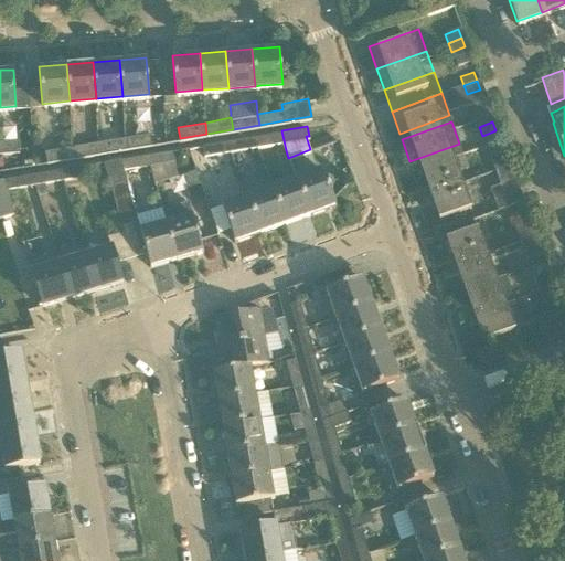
[(286,150),(281,130),(256,135),(257,145),(281,140),(286,150)]
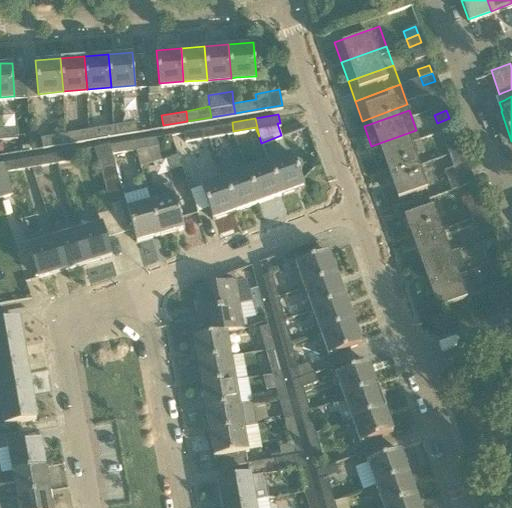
[(449,118),(437,123),(440,131),(452,127),(449,118)]
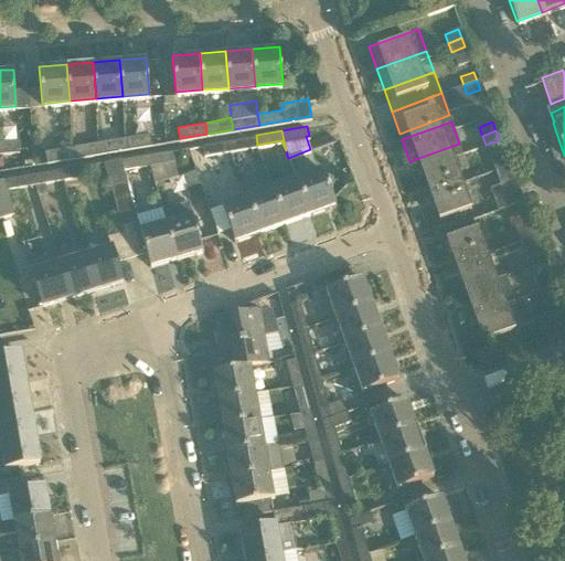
[(149,131),(125,136),(127,148),(151,144),(149,131)]
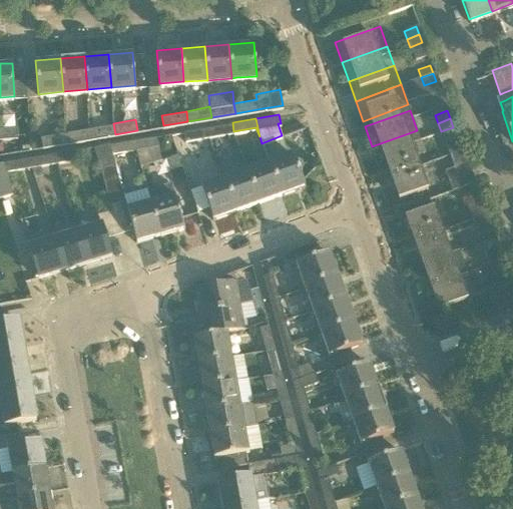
[(233,131),(232,122),(208,126),(209,135),(233,131)]
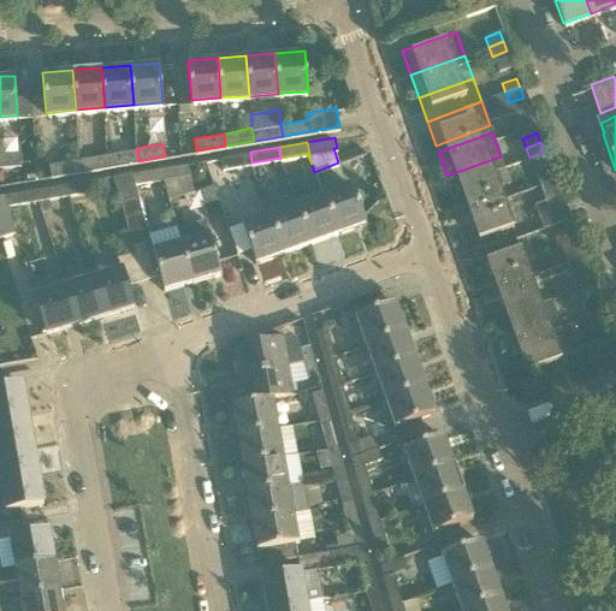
[(138,161),(136,148),(106,153),(107,166),(138,161)]
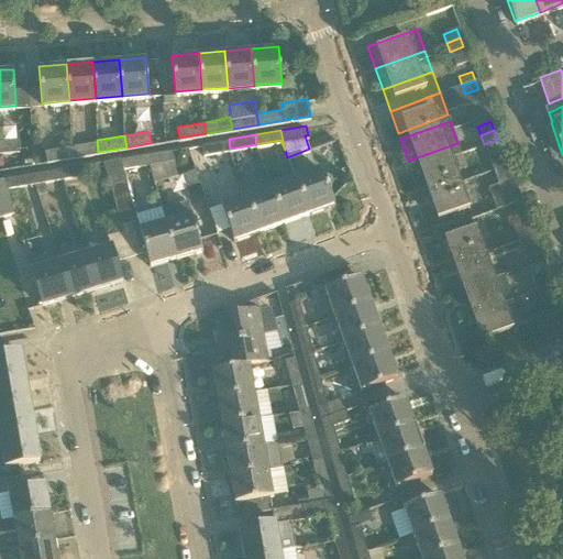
[(19,138),(0,139),(0,151),(19,150),(19,138)]
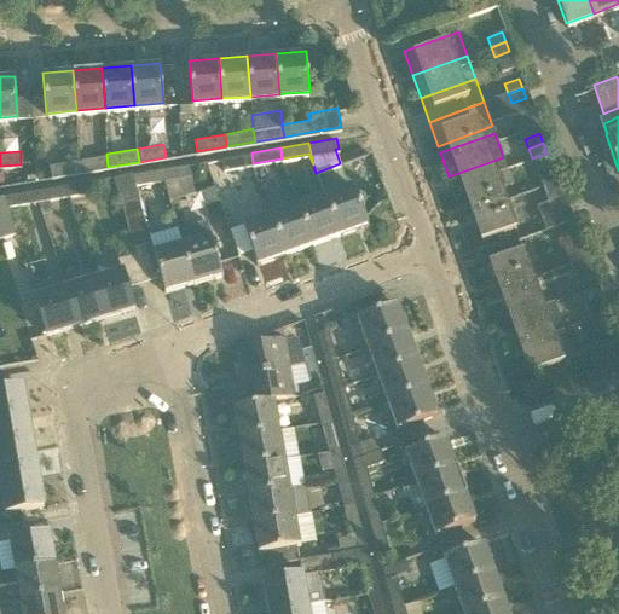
[(253,163),(252,152),(221,157),(224,168),(253,163)]
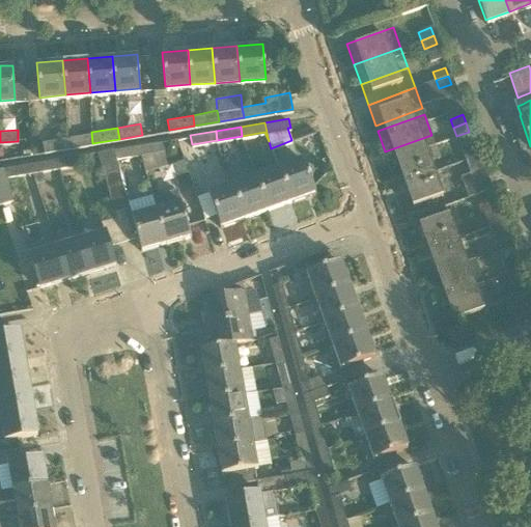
[(66,147),(92,143),(91,132),(65,136),(66,147)]
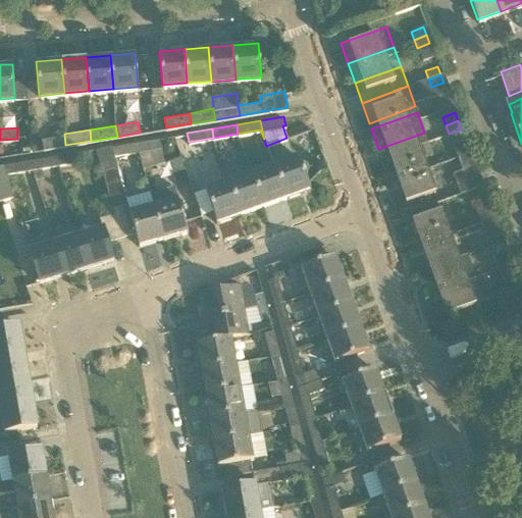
[(424,133),(378,149),(385,169),(431,152),(424,133)]
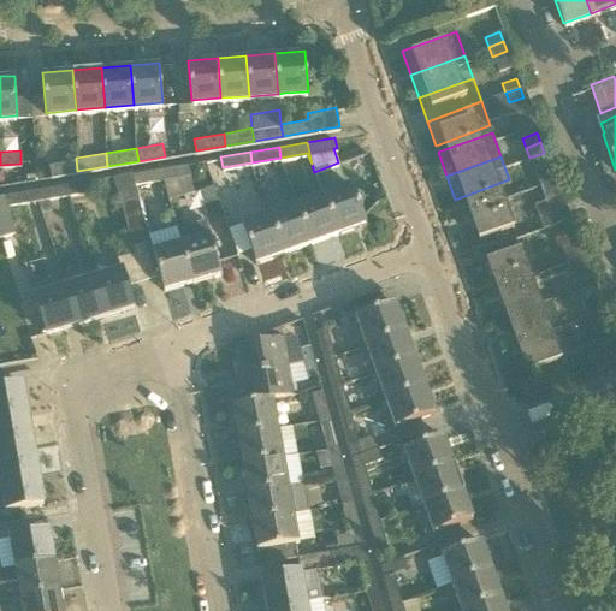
[(77,171),(76,158),(49,162),(51,176),(77,171)]
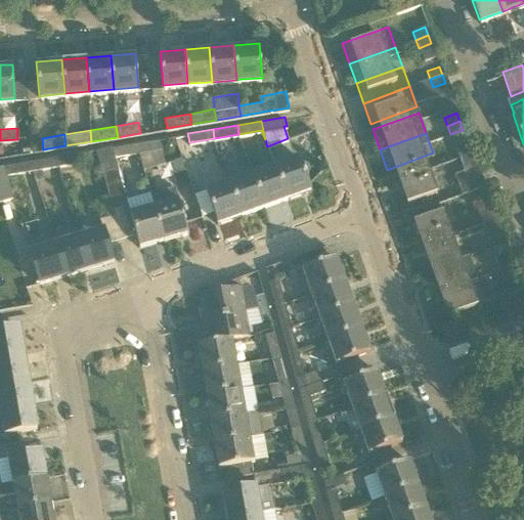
[(138,152),(139,152),(143,168),(157,165),(154,148),(162,146),(161,137),(136,141),(138,152)]
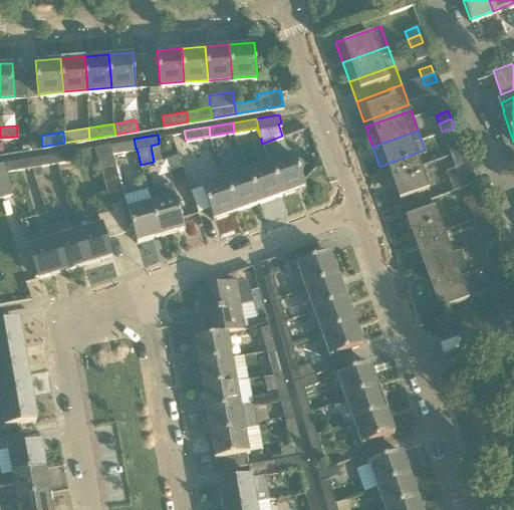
[(134,139),(109,143),(111,153),(112,153),(136,149),(134,139)]
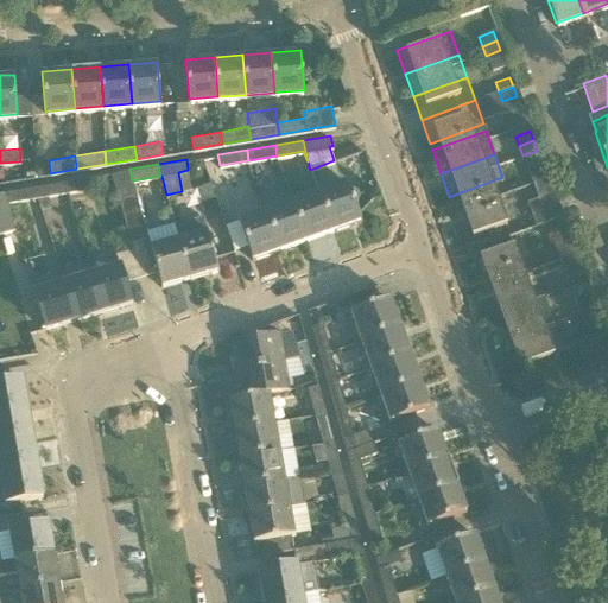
[(133,248),(150,243),(135,192),(133,181),(132,181),(130,169),(130,167),(112,172),(118,198),(133,248)]
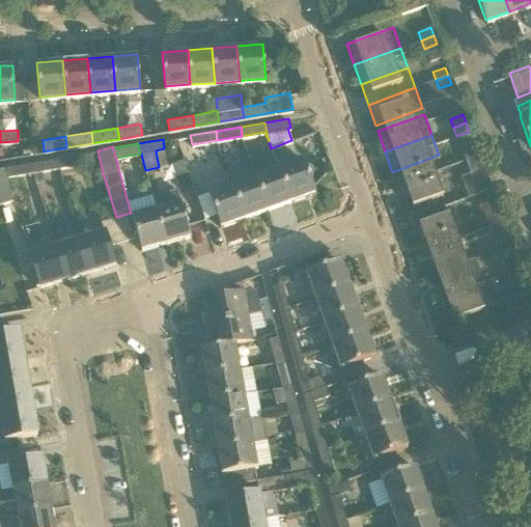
[(60,157),(62,167),(63,175),(76,173),(75,165),(83,163),(82,153),(60,157)]
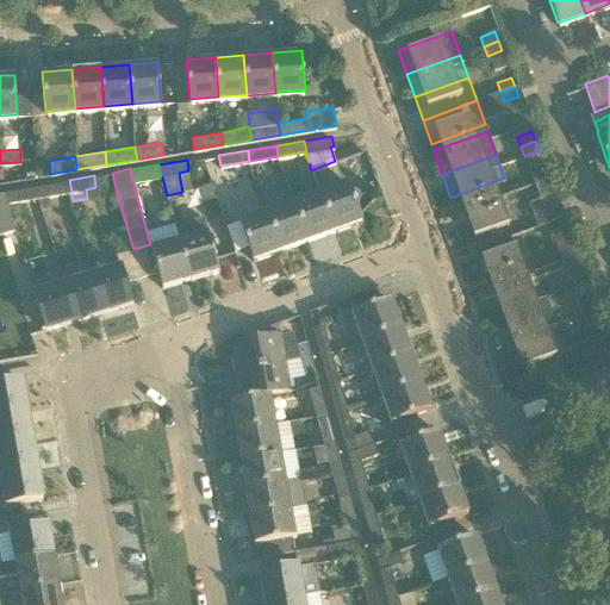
[(553,175),(539,180),(542,189),(556,185),(553,175)]
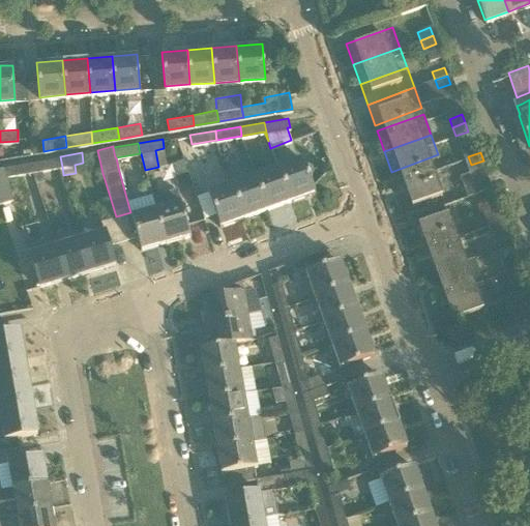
[(438,154),(391,172),(399,192),(445,174),(438,154)]
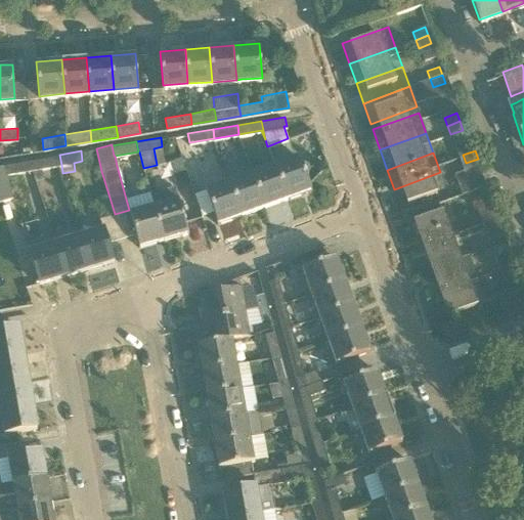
[(59,155),(31,160),(32,170),(61,165),(59,155)]
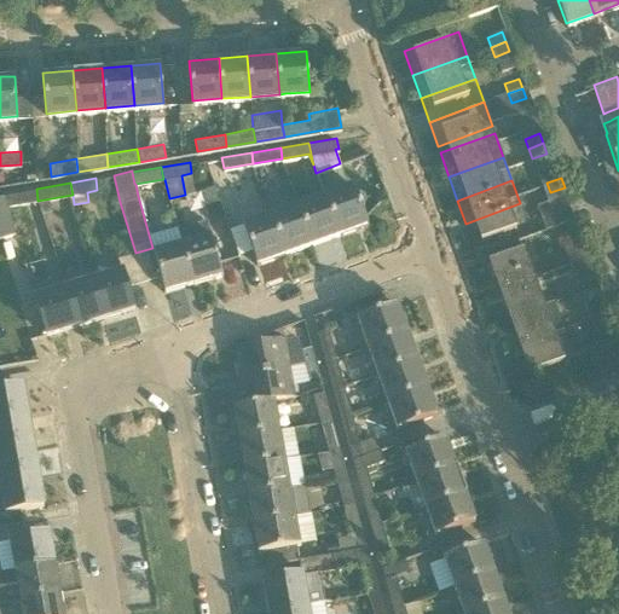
[(325,192),(339,231),(366,221),(353,183),(325,192)]
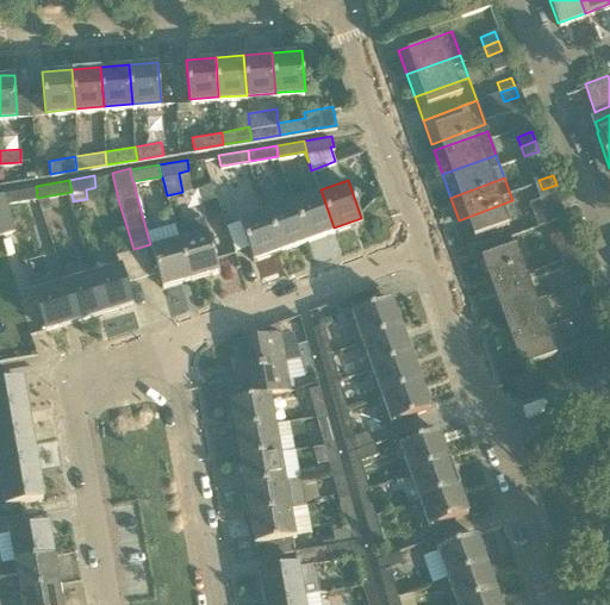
[(556,185),(542,189),(546,200),(560,194),(556,185)]
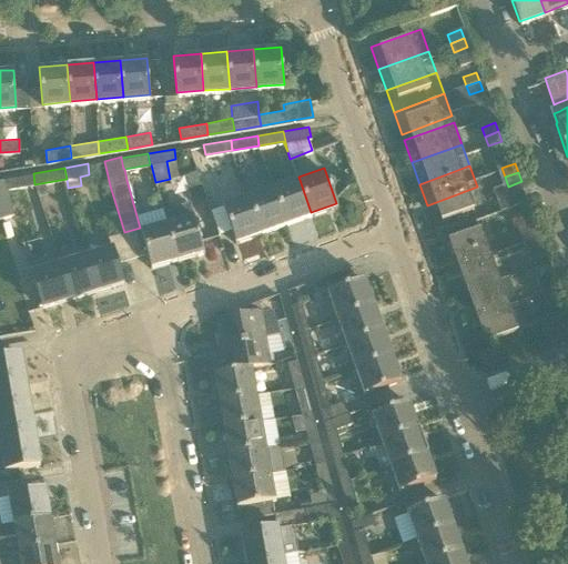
[(34,184),(33,173),(0,178),(0,217),(13,212),(8,189),(34,184)]
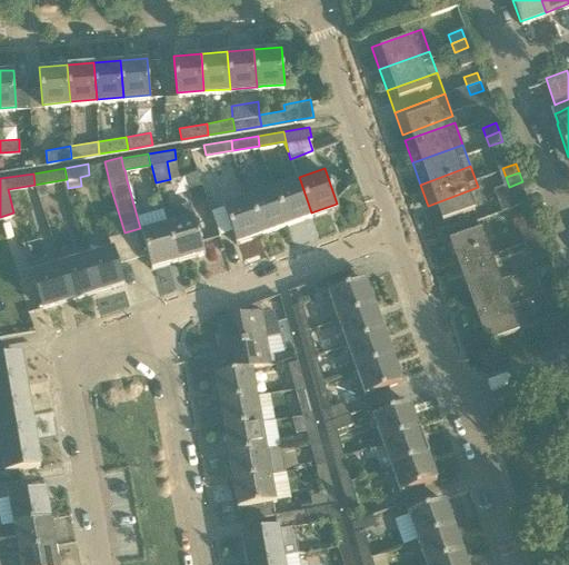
[(299,177),(273,186),(287,221),(311,212),(299,177)]
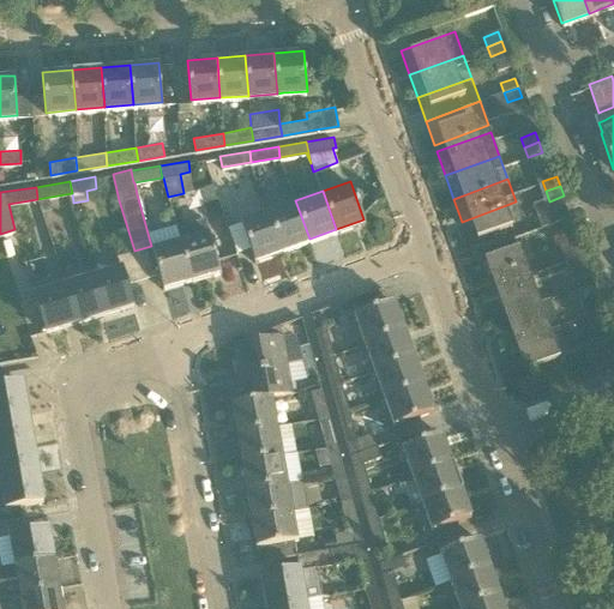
[(295,200),(269,211),(282,248),(309,239),(295,200)]
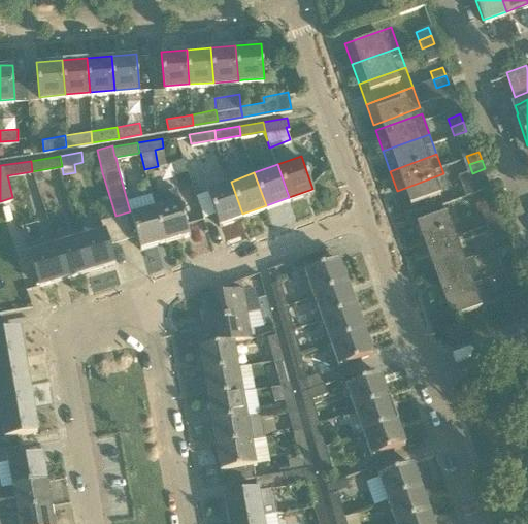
[(443,173),(397,191),(404,210),(451,194),(443,173)]
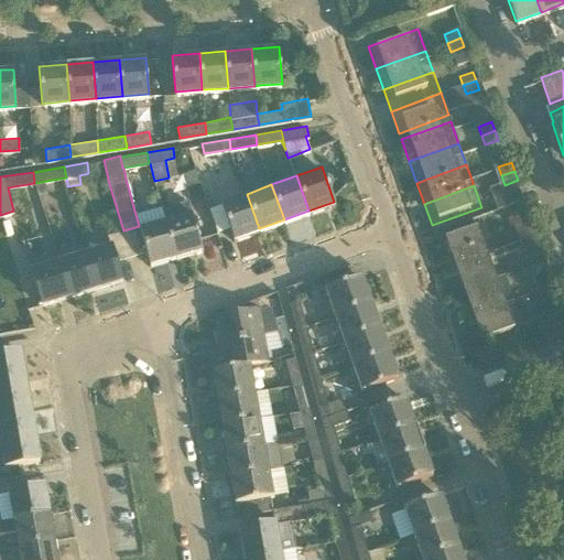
[(234,238),(259,228),(247,194),(220,203),(234,238)]
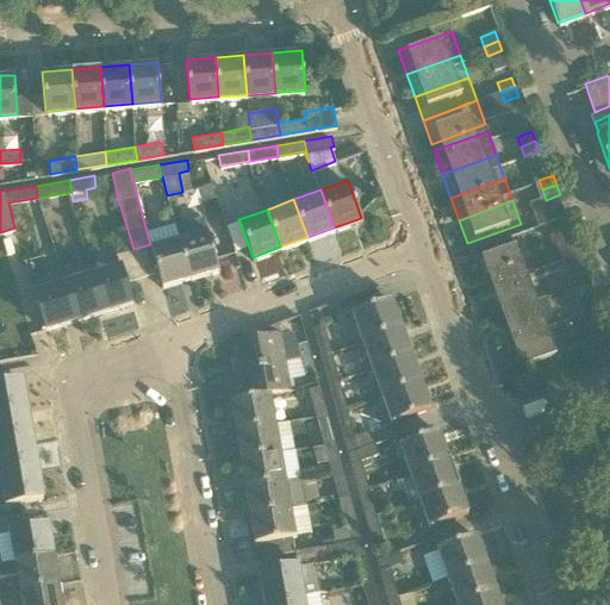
[(559,210),(545,214),(548,225),(562,219),(559,210)]
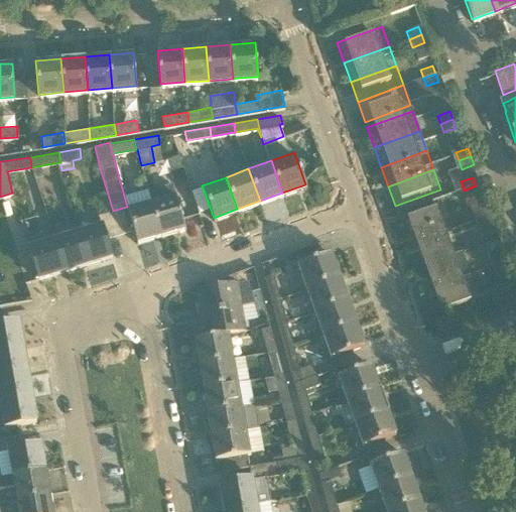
[(151,201),(161,234),(184,228),(171,180),(147,187),(151,201)]
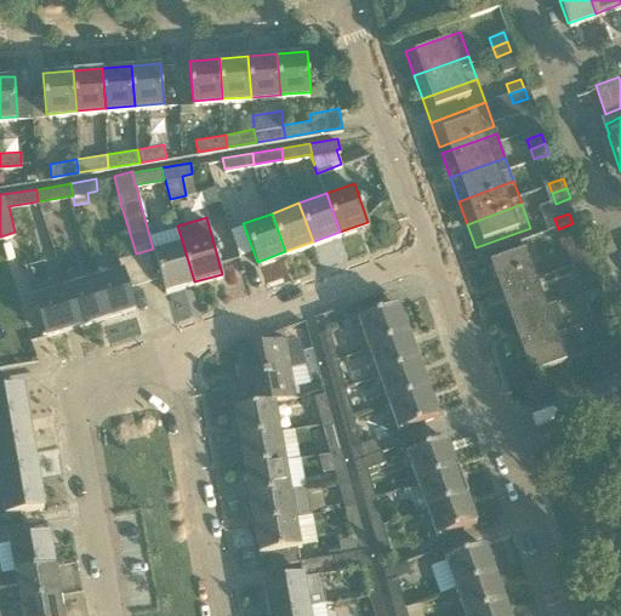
[(530,228),(476,247),(484,272),(539,252),(530,228)]
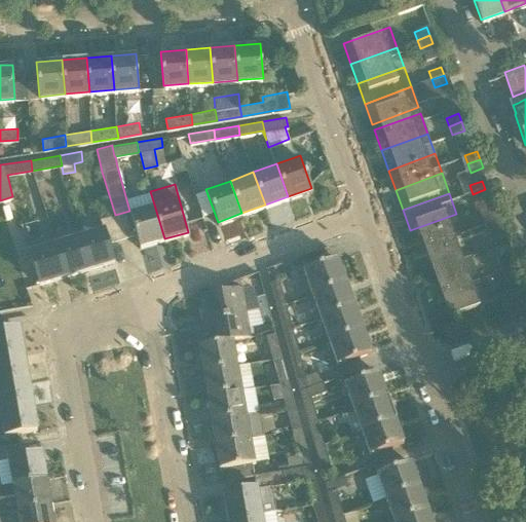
[(140,246),(164,238),(154,204),(130,211),(129,211),(140,246)]
